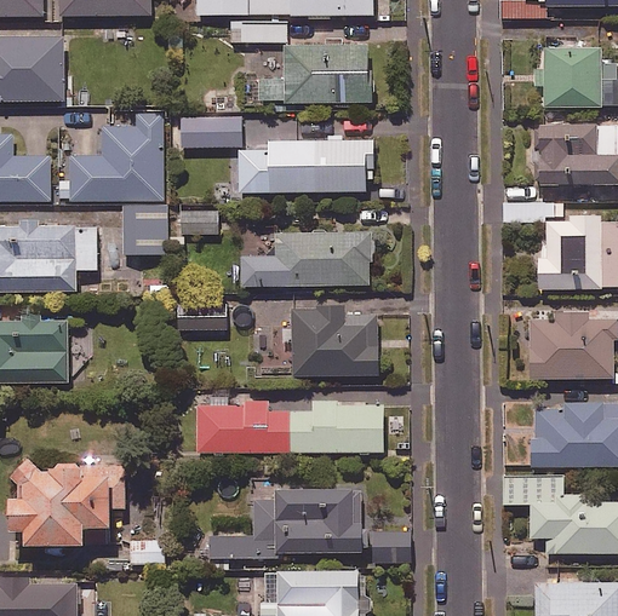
[(0,16),(43,16),(41,0),(0,0),(0,16)]
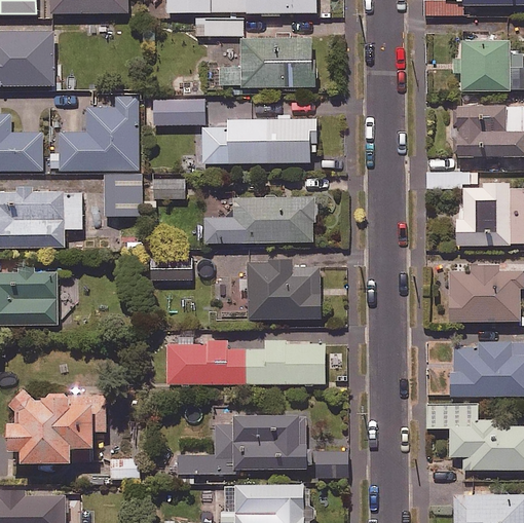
[(127,12),(126,0),(47,0),(48,14),(127,12)]
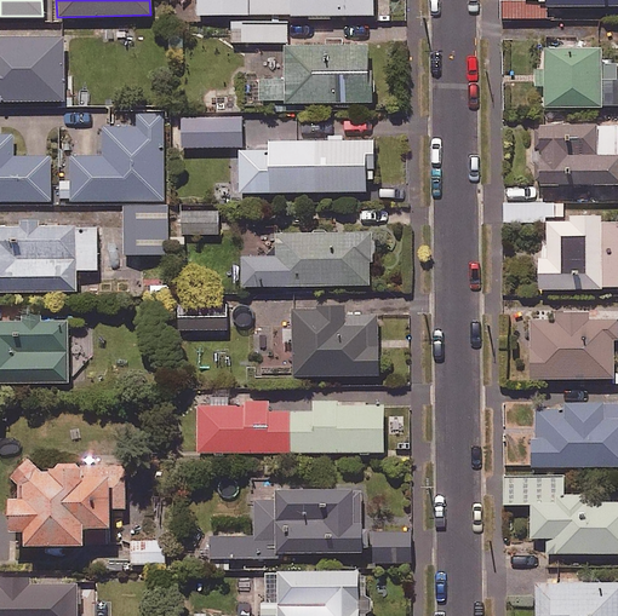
[(247,16),(246,0),(195,0),(196,16),(247,16)]
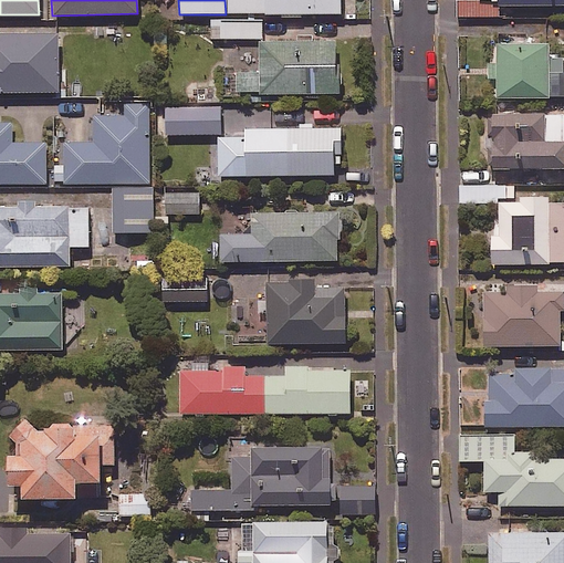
[(225,0),(226,14),(340,13),(340,0),(225,0)]
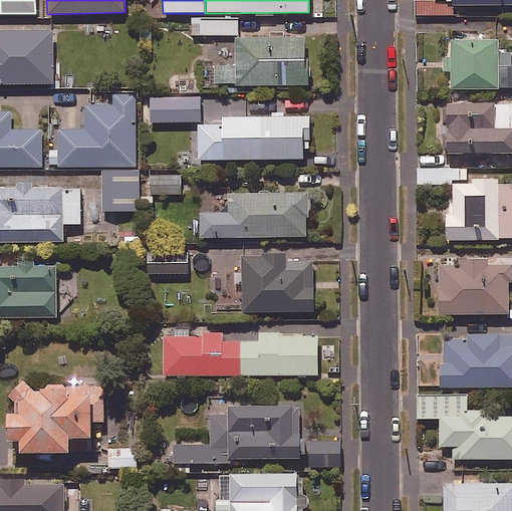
[(511,0),(415,0),(416,16),(453,15),(453,6),(511,4),(511,0)]
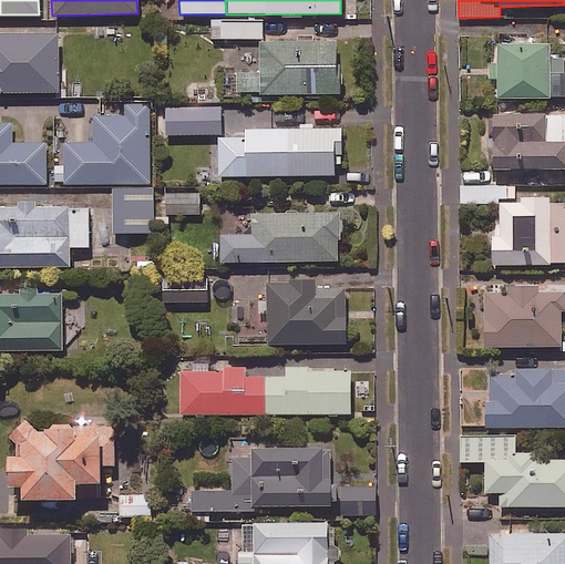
[(222,40),(262,39),(262,18),(209,19),(209,54),(222,54),(222,40)]
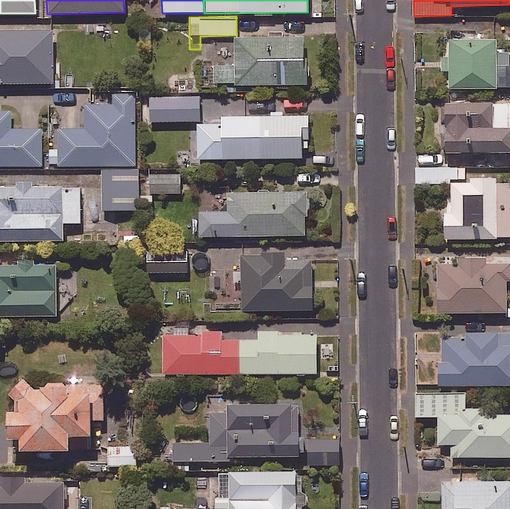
[(57,62),(58,31),(0,30),(0,82),(59,83),(59,63),(57,62)]
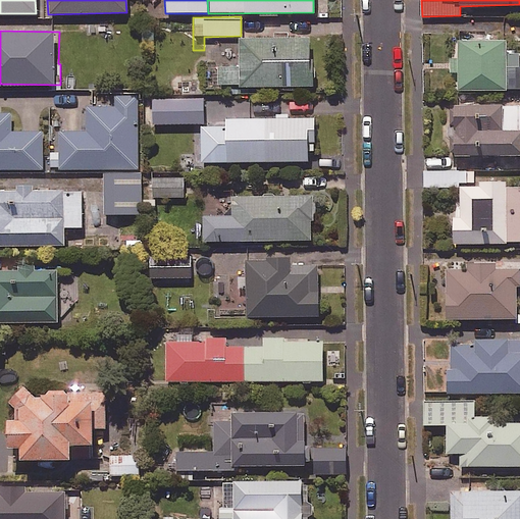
[(310,38),(240,38),(240,66),(217,66),(217,87),(311,86),(310,38)]
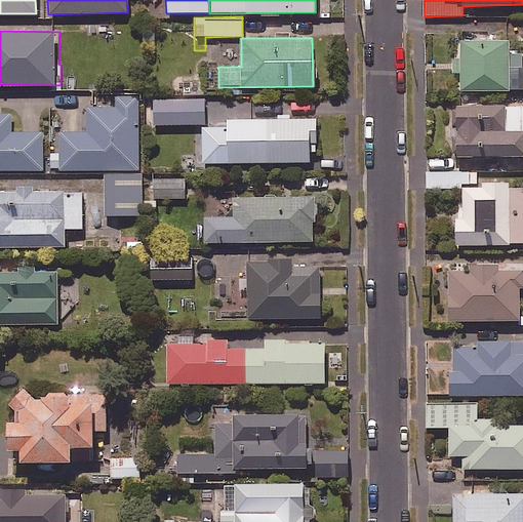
[(509,90),(508,59),(508,40),(459,40),(459,61),(451,61),(451,73),(459,72),(460,90),(509,90)]
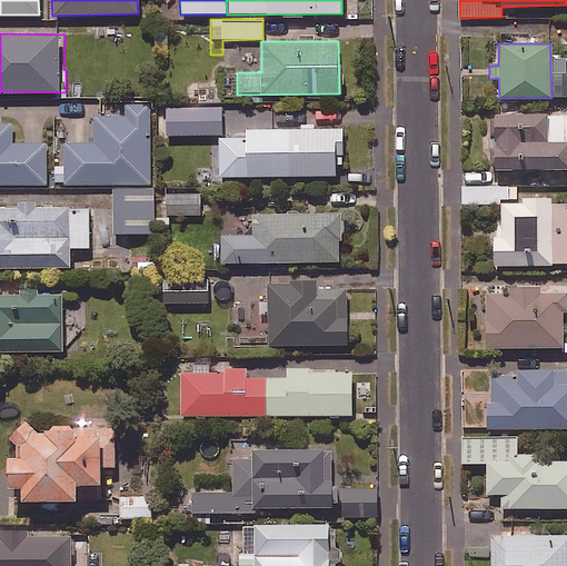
[(566,63),(550,65),(551,98),(566,97),(566,63)]
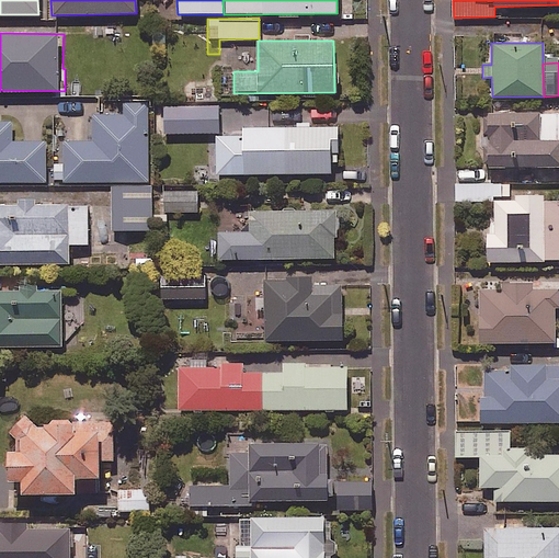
[(52,164),(53,182),(148,182),(147,105),(124,105),(124,117),(86,117),(86,144),(63,144),(63,164),(52,164)]
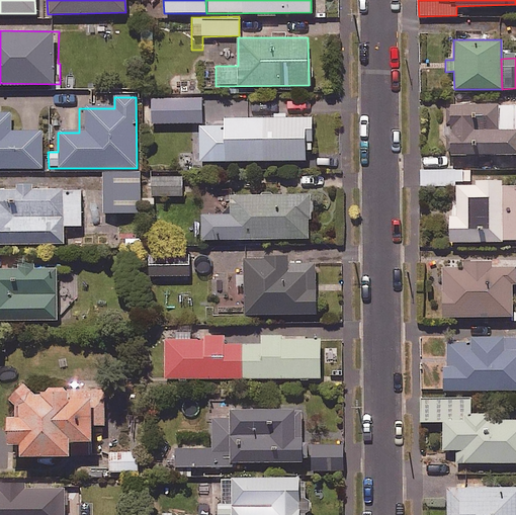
[(200,123),(200,98),(151,99),(152,124),(200,123)]
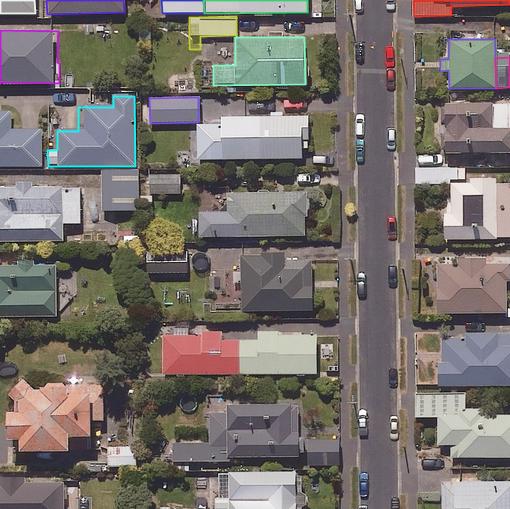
[(509,100),(443,102),(444,154),(509,152),(509,100)]
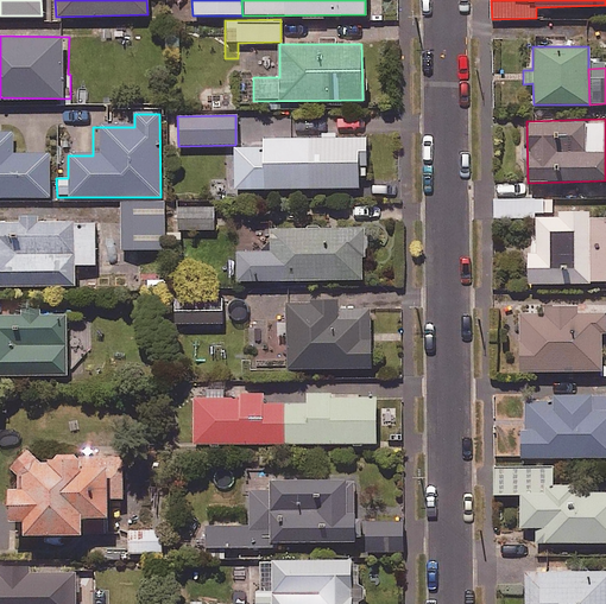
[(12,127),(0,127),(0,197),(48,198),(48,154),(12,156),(12,127)]
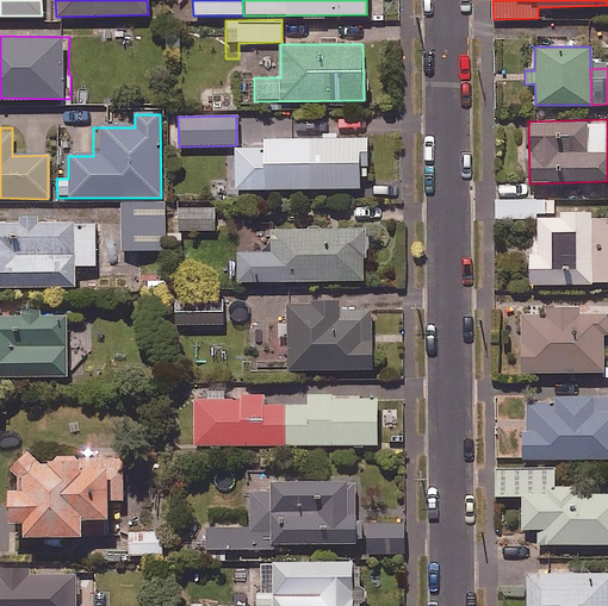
[(234,148),(235,189),(361,187),(360,180),(367,180),(366,137),(264,139),(264,148),(234,148)]
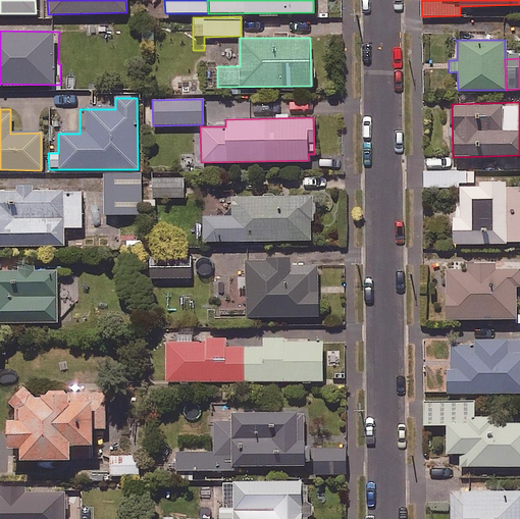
[(423,190),(459,190),(459,207),(456,207),(456,216),(453,216),(453,243),(519,243),(519,186),(505,187),(505,178),(480,178),(480,186),(473,186),(473,172),(423,172),(423,190)]
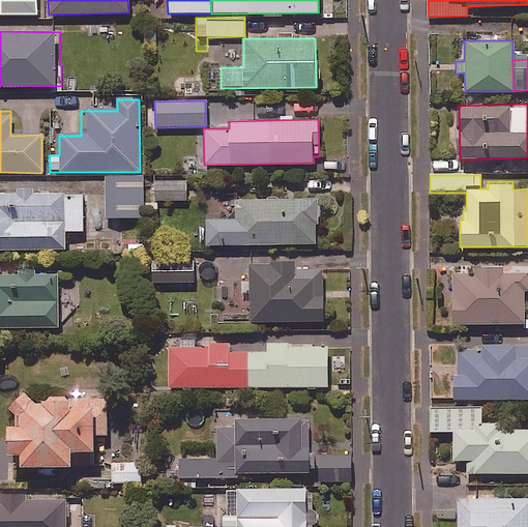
[(143,176),(104,176),(104,218),(144,218),(143,176)]
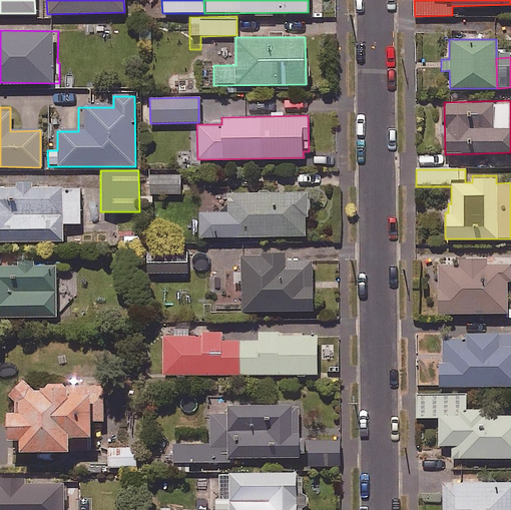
[(179,176),(149,176),(149,194),(179,194),(179,176)]
